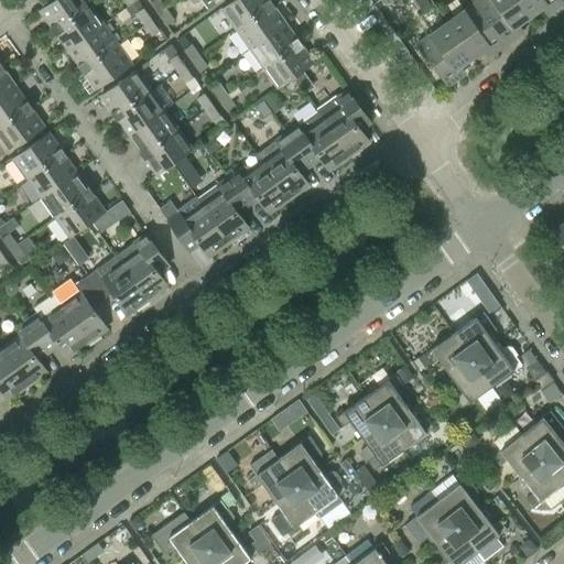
[(53,30),(89,4),(85,0),(53,0),(40,10),(53,30)]
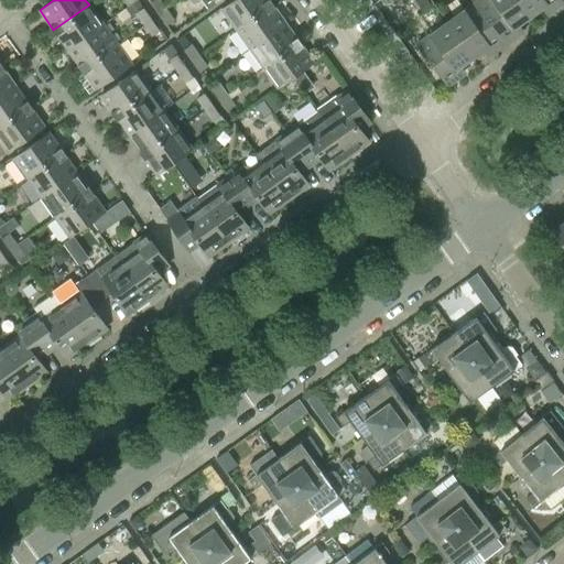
[(165,9),(159,0),(153,0),(150,2),(158,14),(165,9)]
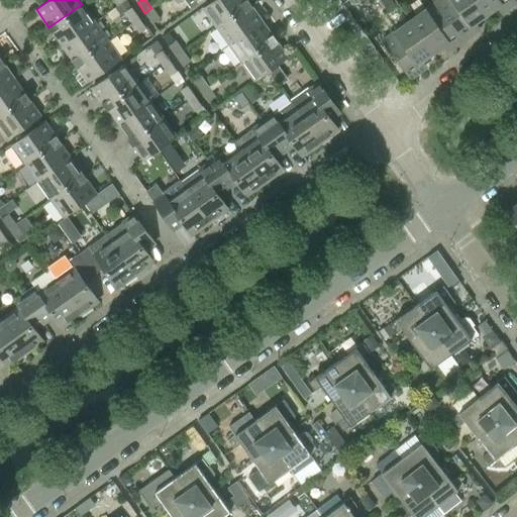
[(182,0),(189,9),(201,0),(182,0)]
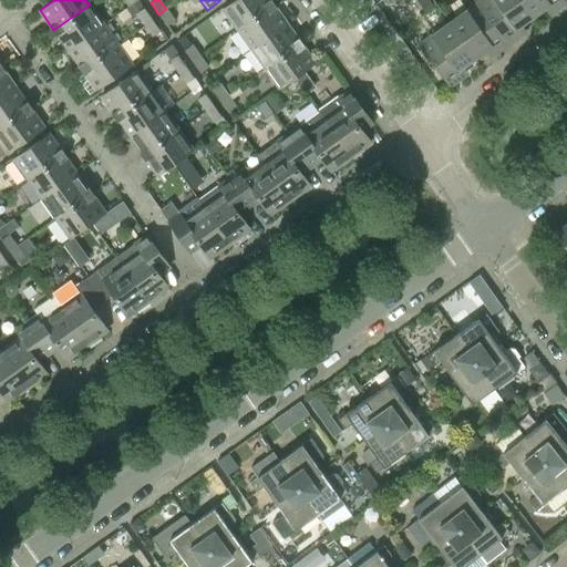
[(237,29),(272,3),(269,0),(235,0),(223,9),(237,29)]
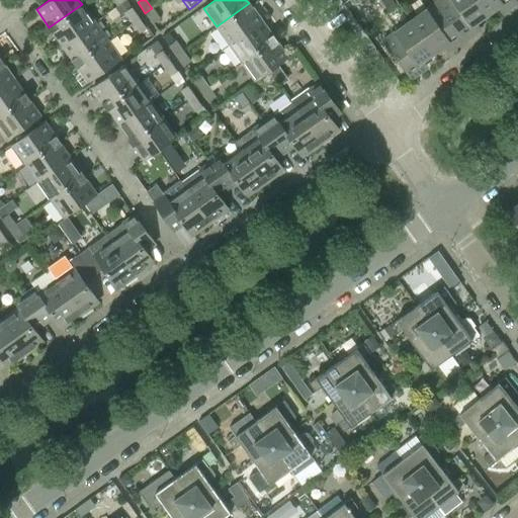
[(487,15),(476,0),(438,0),(436,1),(464,40),(476,32),(471,25),(487,15)]
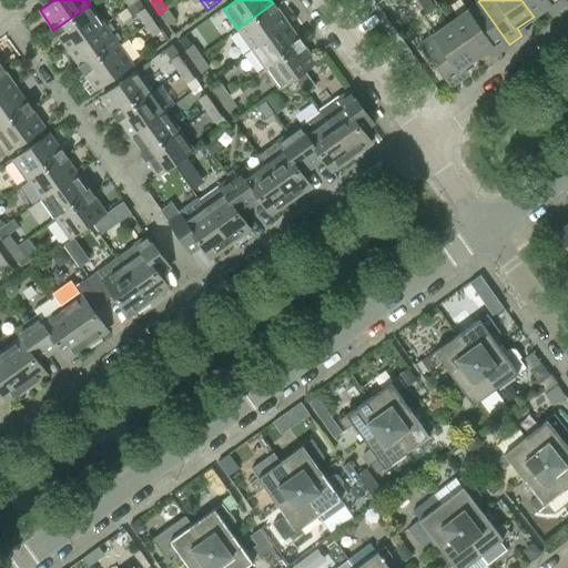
[(567,2),(565,0),(521,0),(534,17),(549,4),(555,12),(567,2)]
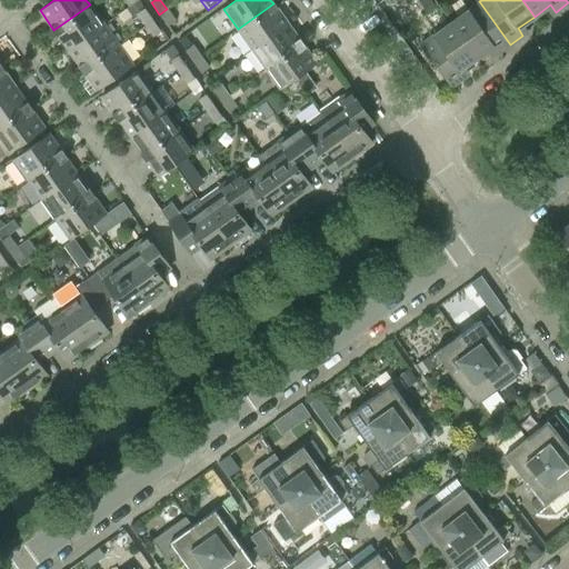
[(510,45),(479,1),(450,22),(476,58),(492,47),(497,53),(510,45)]
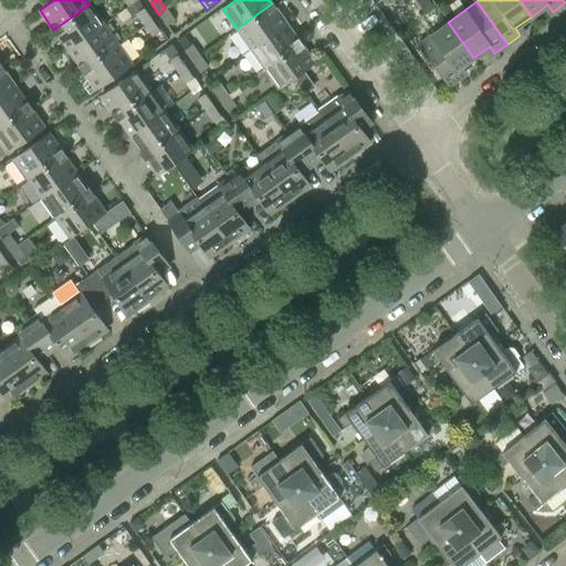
[(250,49),(286,23),(272,3),(237,29),(250,49)]
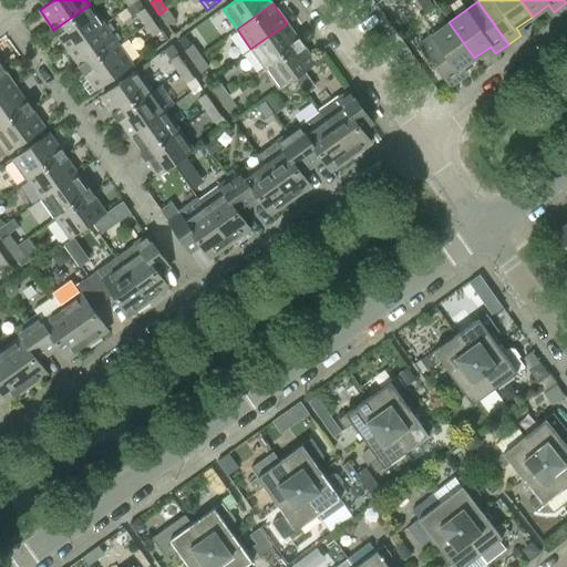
[(68,50),(103,24),(90,4),(53,30),(68,50)]
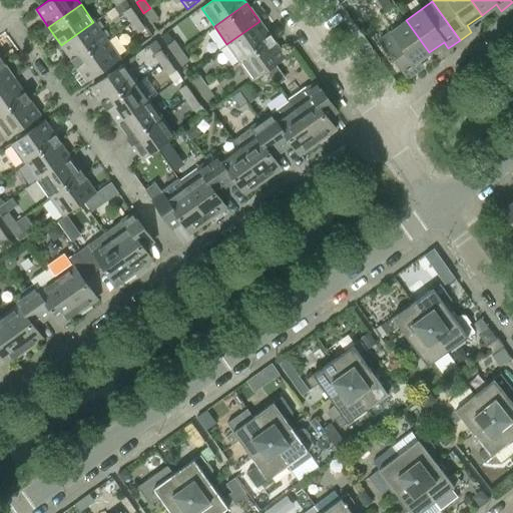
[(137,18),(129,7),(123,12),(130,22),(137,18)]
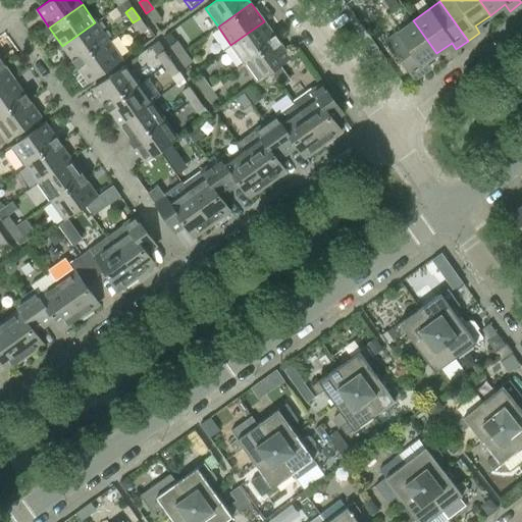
[(160,18),(153,8),(146,13),(154,23),(160,18)]
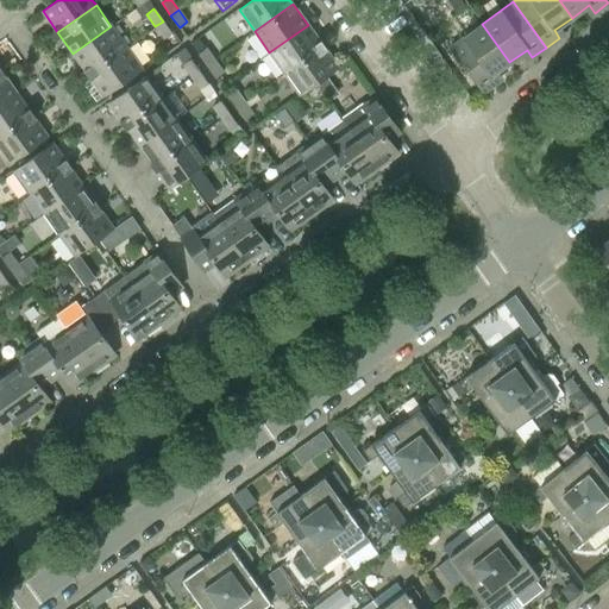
[(171,33),(163,22),(155,26),(164,38),(171,33)]
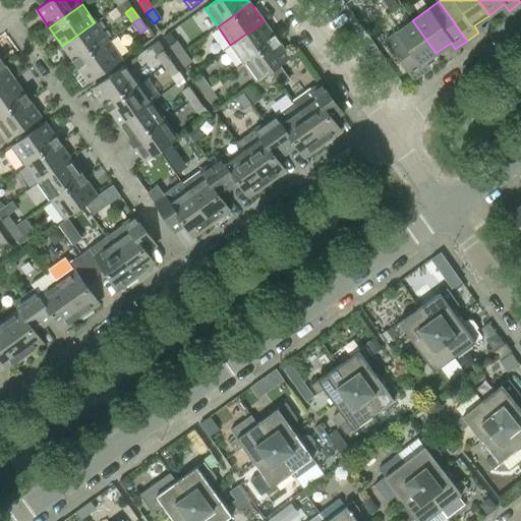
[(436,53),(412,20),(385,41),(412,79),(425,70),(420,64),(436,53)]
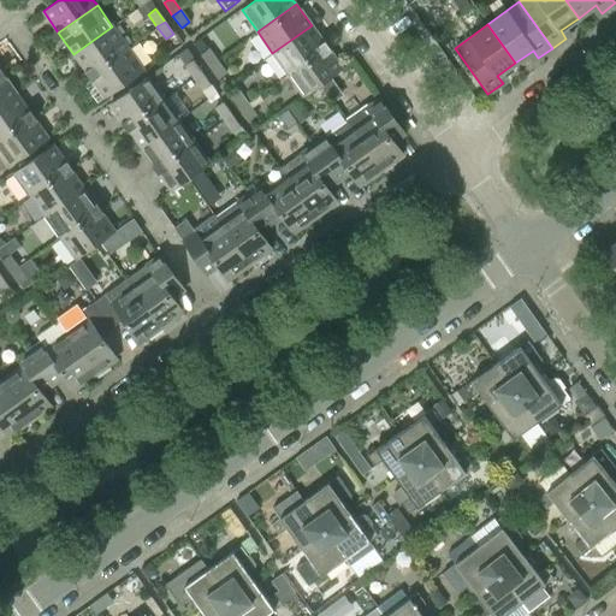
[(288,75),(326,46),(312,25),(272,53),(288,75)]
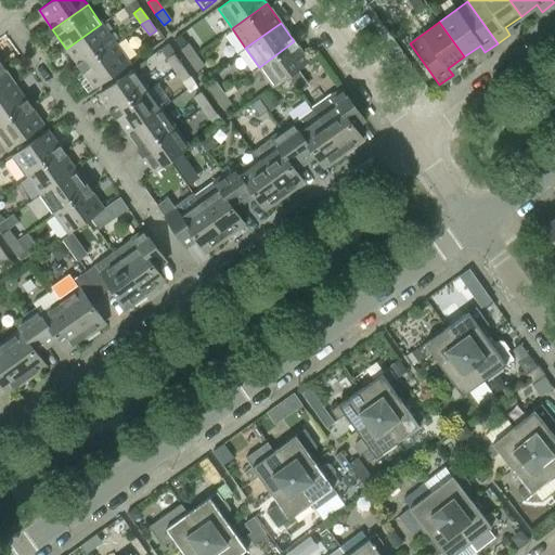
[(80,68),(115,42),(101,24),(66,49),(80,68)]
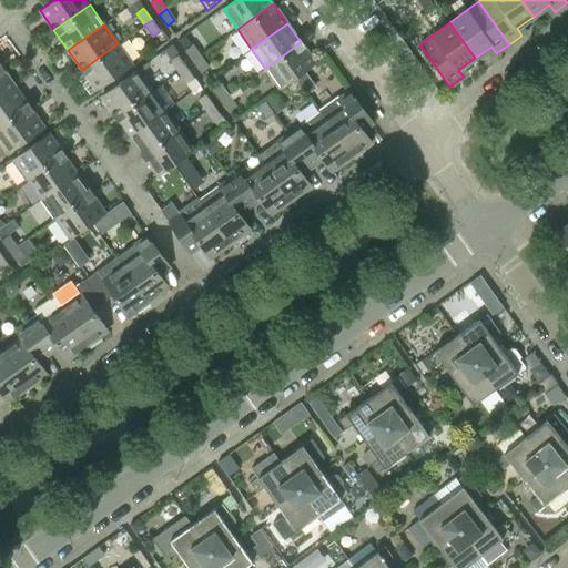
[(280,89),(315,63),(301,42),(265,69),(280,89)]
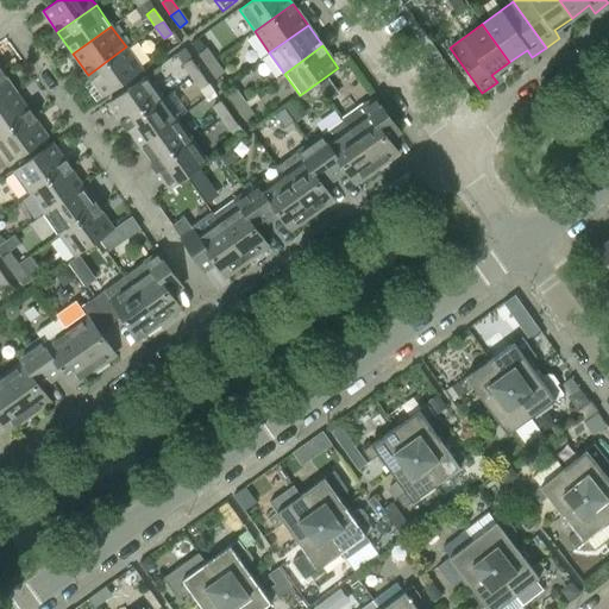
[(102,96),(142,69),(126,46),(88,75),(102,96)]
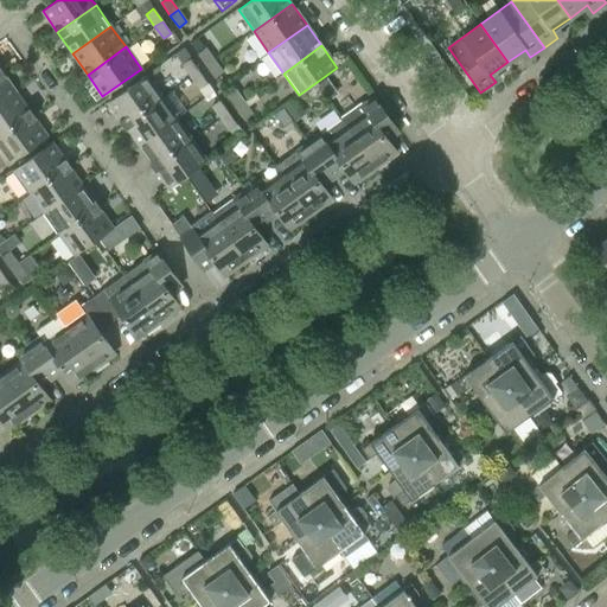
[(213,61),(205,48),(197,53),(206,65),(213,61)]
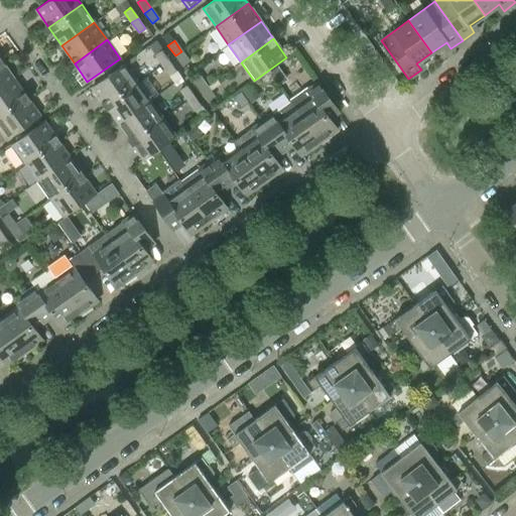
[(168,60),(161,49),(154,54),(162,66),(168,60)]
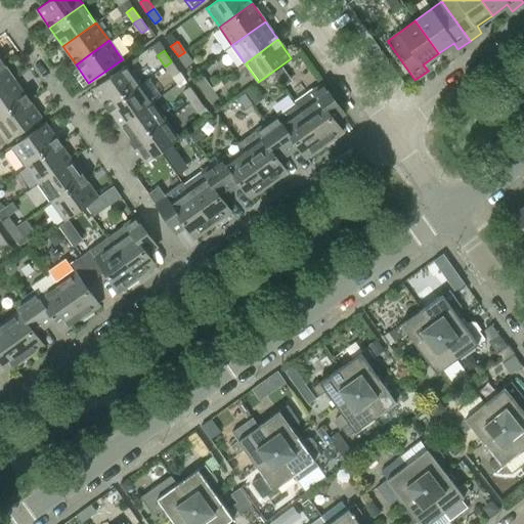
[(191,62),(184,52),(178,56),(185,67),(191,62)]
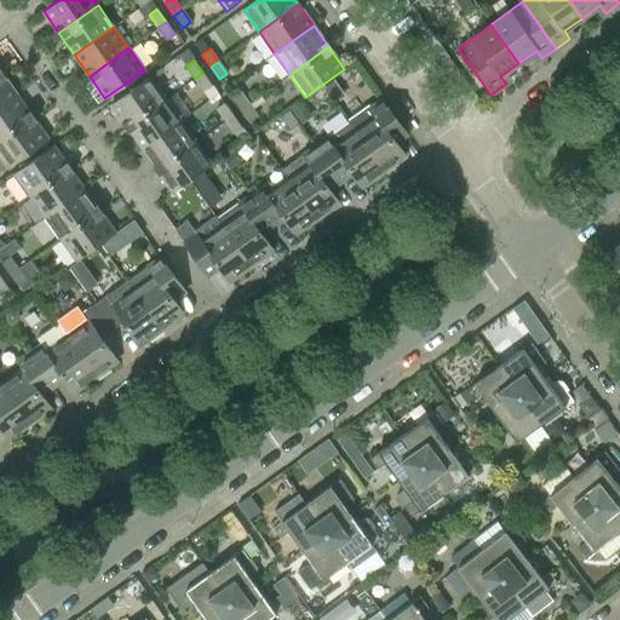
[(211,85),(202,73),(195,79),(204,91),(211,85)]
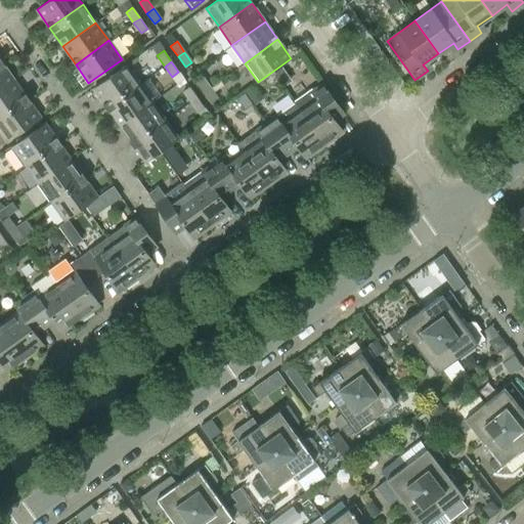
[(0,90),(14,81),(1,62),(0,62),(0,90)]
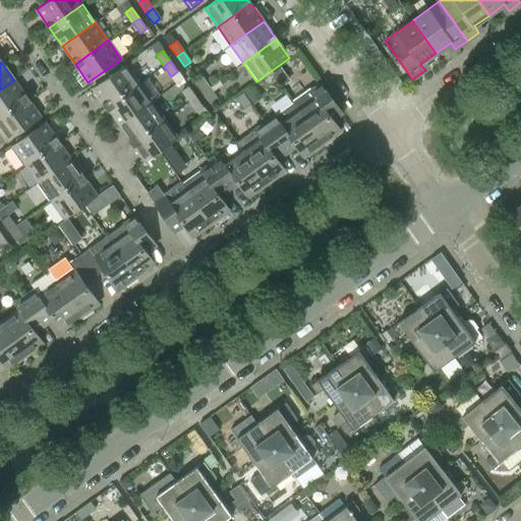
[(106,107),(138,83),(125,65),(93,89),(106,107)]
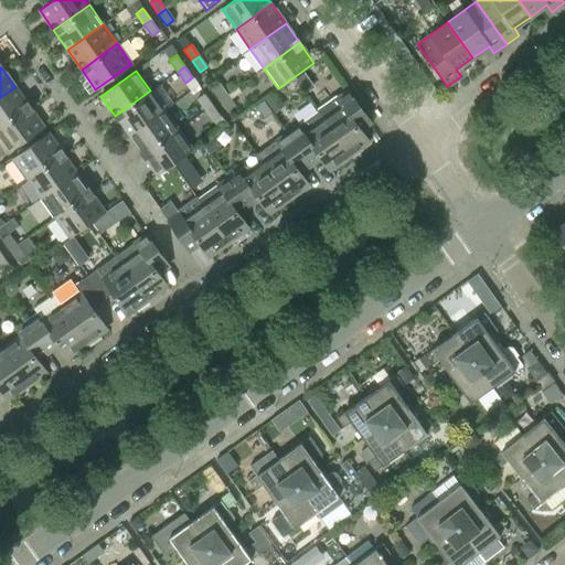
[(306,75),(296,83),(305,95),(315,87),(306,75)]
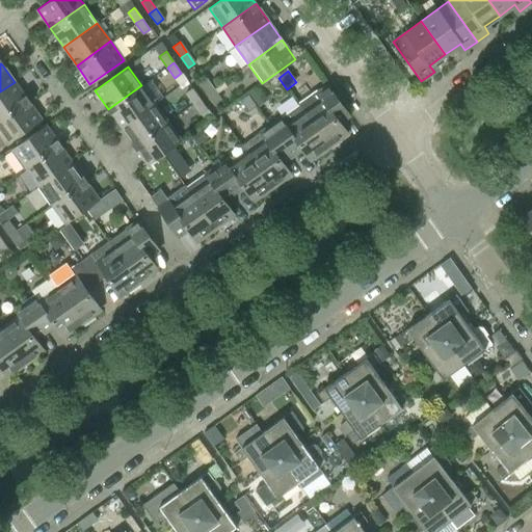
[(213,89),(206,78),(198,83),(207,94),(213,89)]
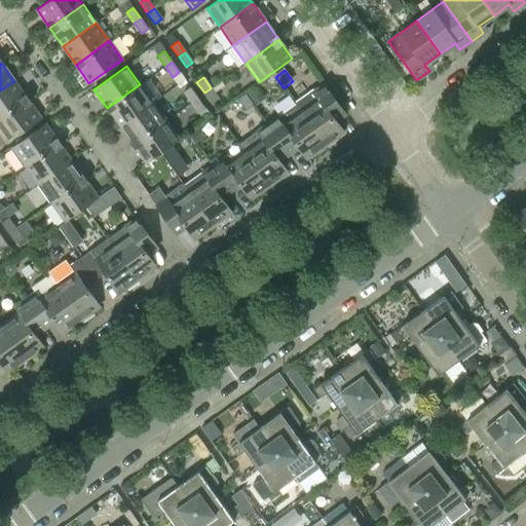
[(0,117),(27,99),(14,81),(0,90),(0,117)]
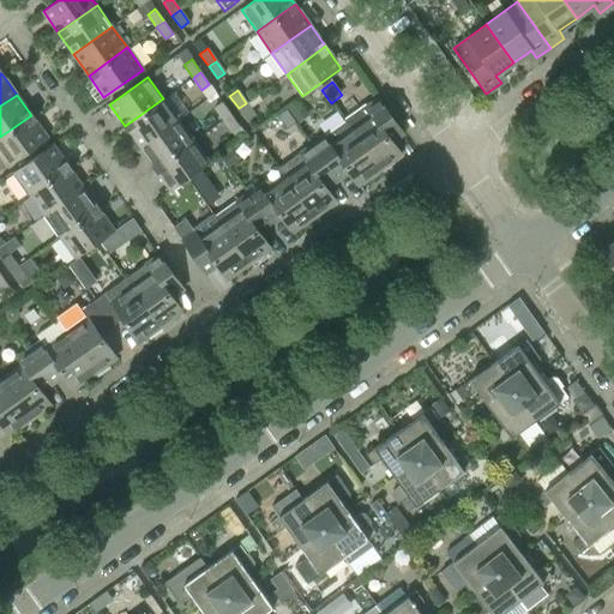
[(365,107),(344,121),(379,170),(392,161),(401,155),(385,131),(396,122),(378,97),(365,107)]
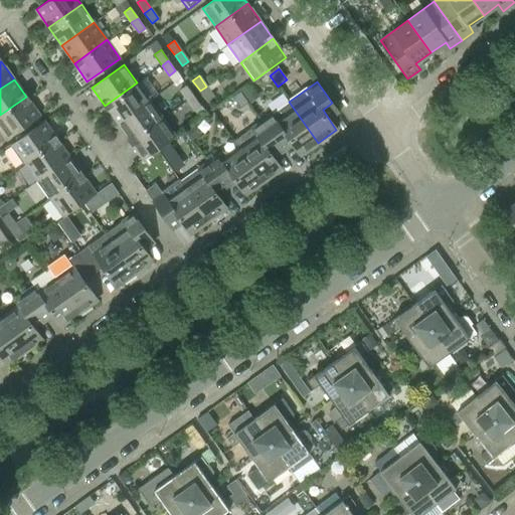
[(117,123),(150,100),(137,82),(105,106),(117,123)]
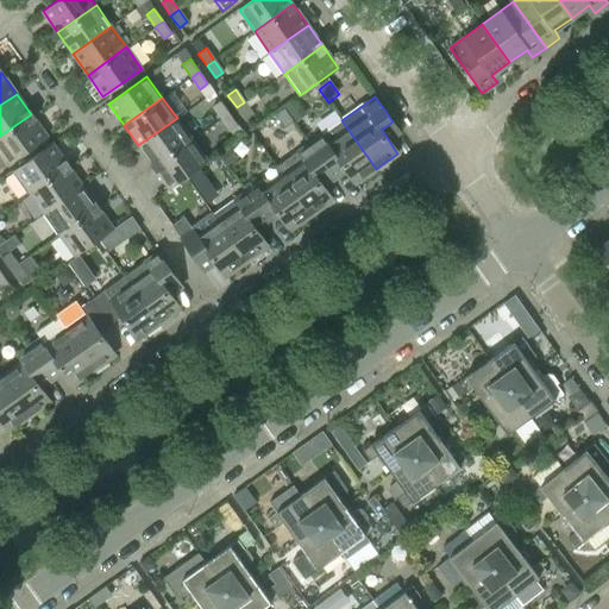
[(294,99),(283,107),(290,118),(301,110),(294,99)]
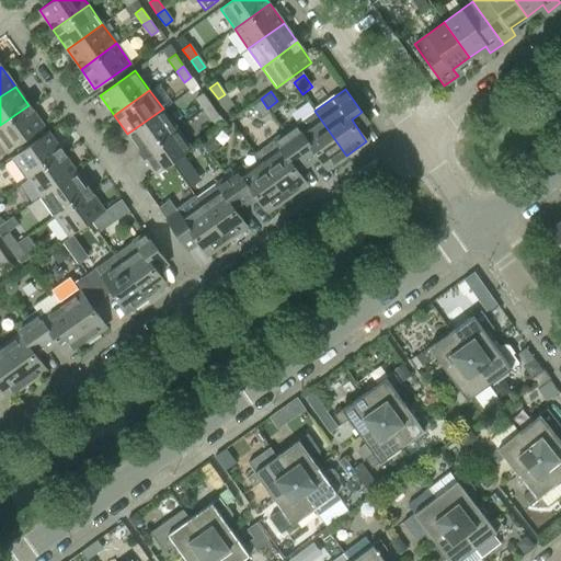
[(210,104),(203,92),(195,98),(204,110),(210,104)]
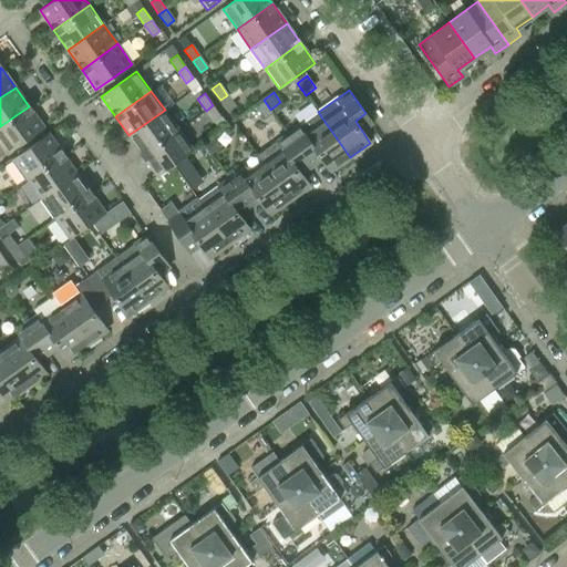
[(235,106),(227,95),(220,100),(228,111),(235,106)]
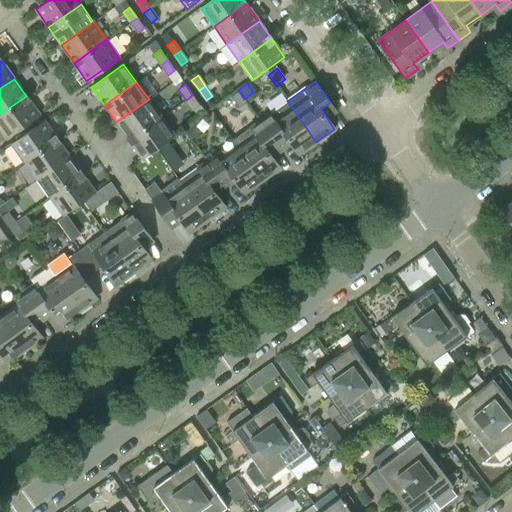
[(238,90),(230,95),(238,107),(246,102),(244,99),(238,90)]
